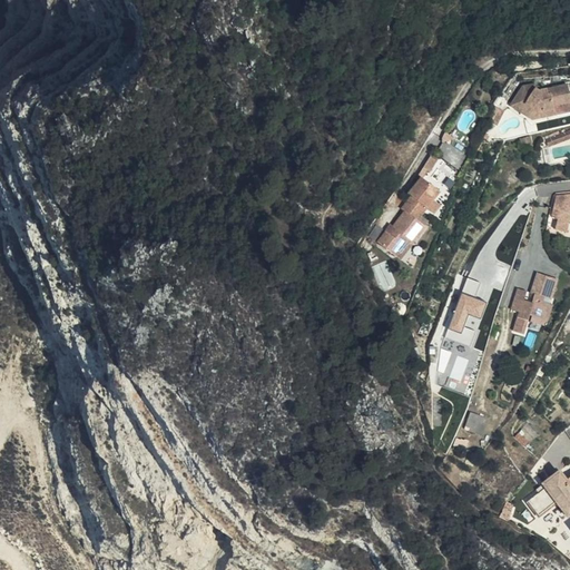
[(511,106),(530,117),(553,109),(553,106),(569,101),(569,98),(567,84),(542,88),(534,84),(524,85),(511,106)]
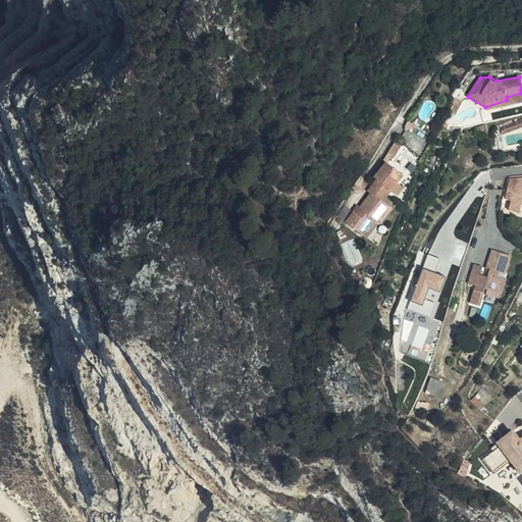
[(521,93),(507,97),(507,100),(508,106),(521,102),(521,93)]
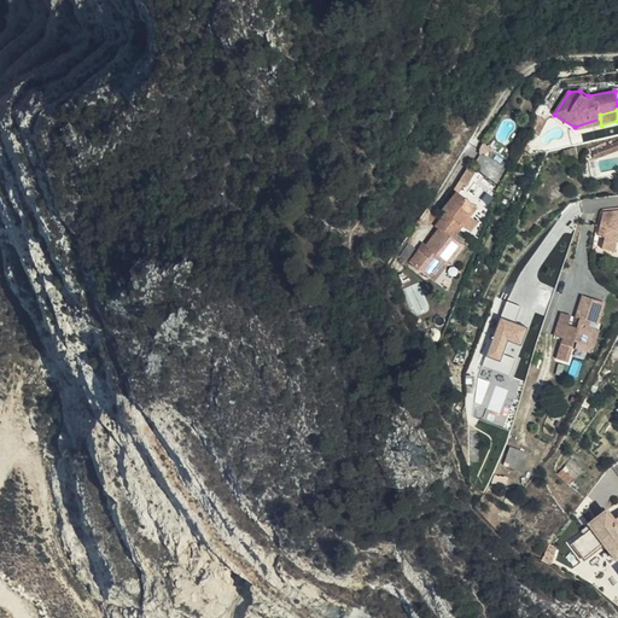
[(600,118),(575,127),(579,129),(601,126),(600,118)]
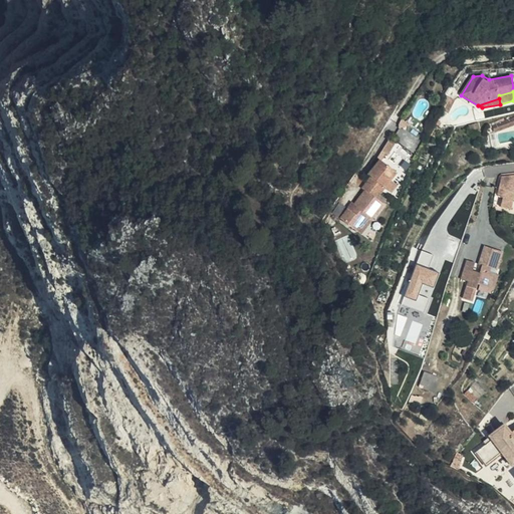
[(513,116),(494,125),(496,132),(513,123),(513,116)]
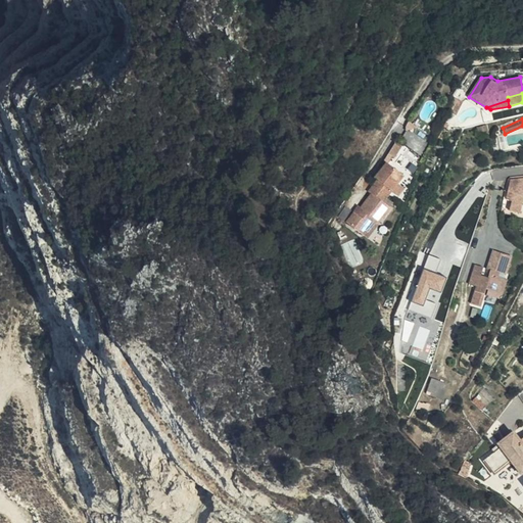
[(407,126),(408,129),(418,127),(410,121),(407,126)]
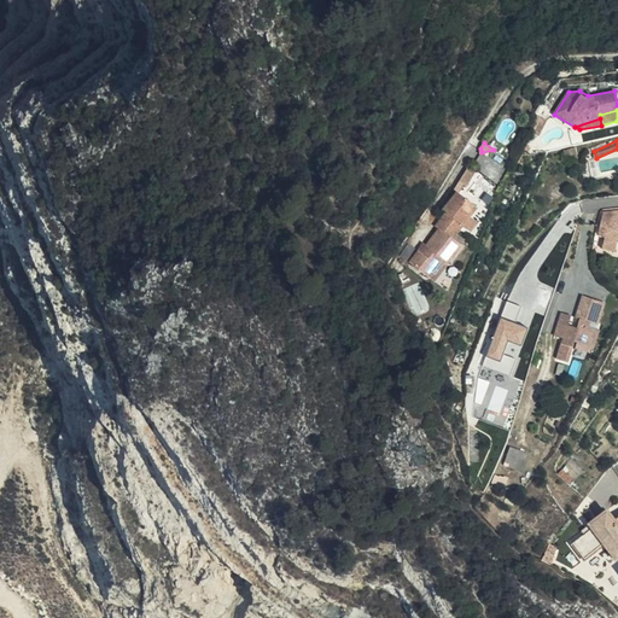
[(578,156),(576,146),(565,150),(567,159),(578,156)]
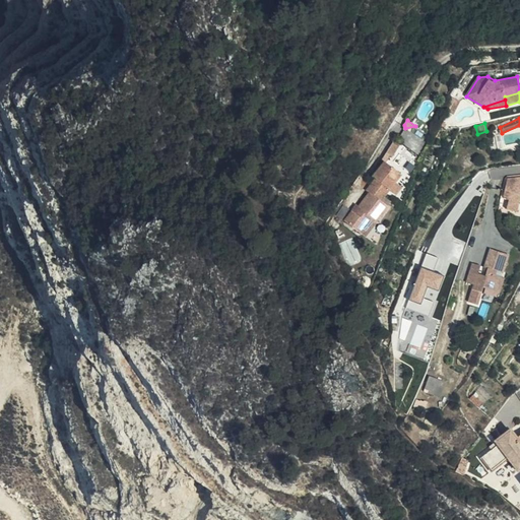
[(383,157),(388,161),(393,154),(395,155),(403,147),(404,143),(396,137),(383,157)]
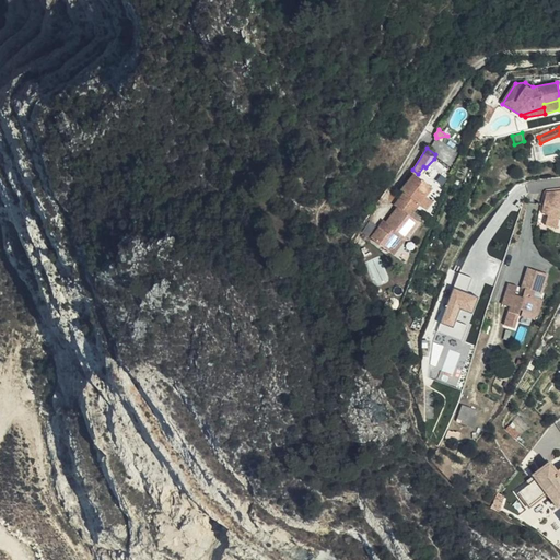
[(415,197),(410,202),(423,212),(434,185),(426,178),(418,187),(411,195),(415,197)]
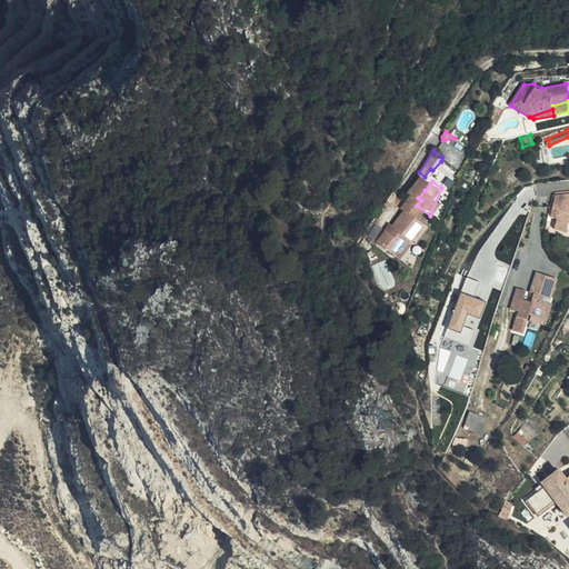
[(415,195),(418,198),(425,190),(421,187),(415,195)]
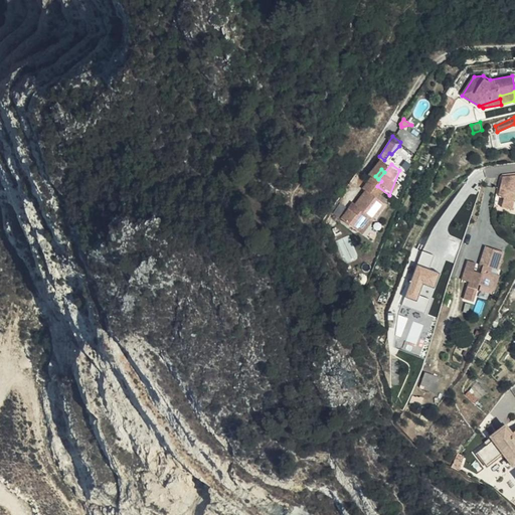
[(399,170),(389,195),(393,197),(396,193),(408,177),(399,170)]
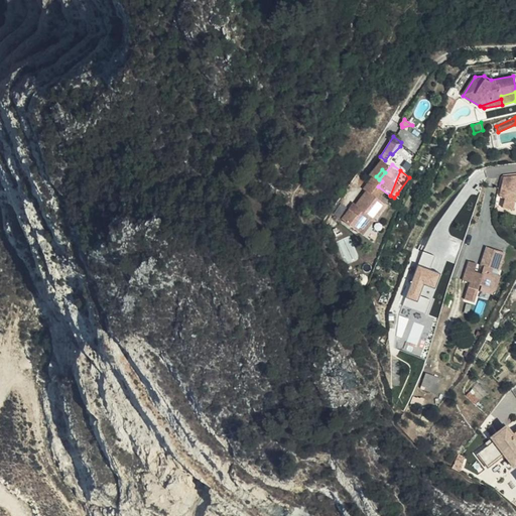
[(409,177),(397,194),(402,197),(414,181),(409,177)]
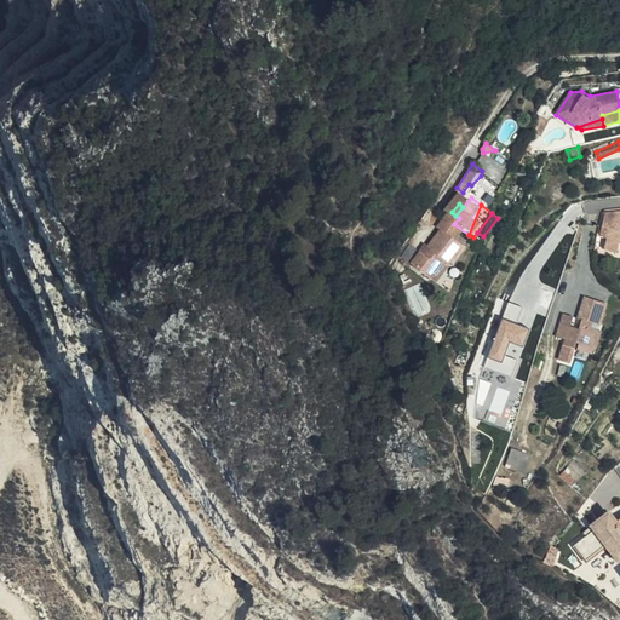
[(619,218),(609,219),(608,244),(610,245),(613,245),(610,256),(619,257),(619,218)]
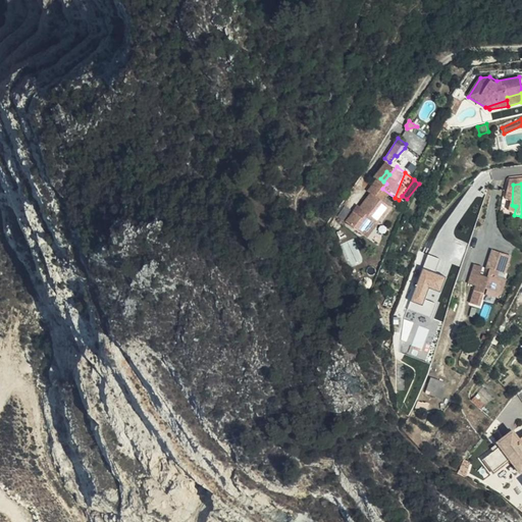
[(395,198),(382,189),(378,195),(380,197),(370,211),(368,210),(356,225),(373,239),(384,223),(385,224),(395,198)]
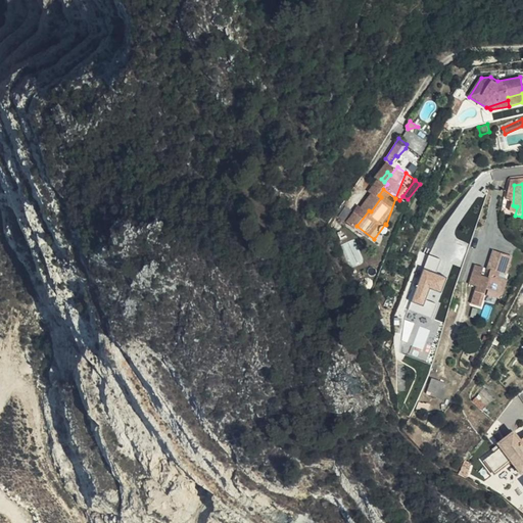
[(399,200),(395,198),(386,225),(390,228),(400,212),(394,206),(399,200)]
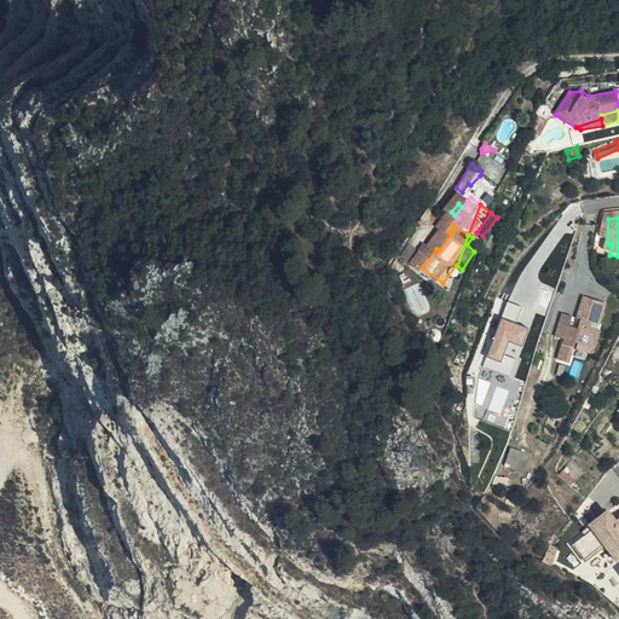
[(456,265),(443,283),(449,288),(457,266),(456,265)]
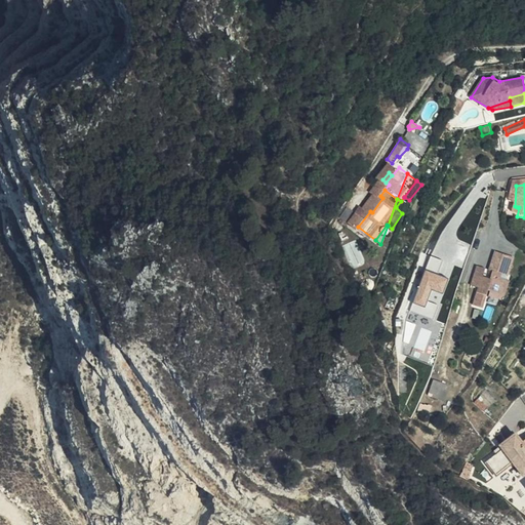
[(388,226),(380,244),(392,229),(388,226)]
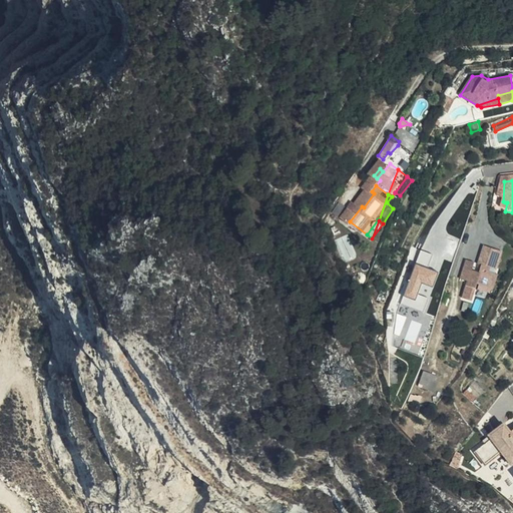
[(494,290),(499,276),(506,257),(487,249),(481,267),(484,268),(482,274),(475,273),(477,265),(468,263),(463,283),(471,285),(470,291),(467,303),(477,306),(480,293),(481,287),(494,290)]
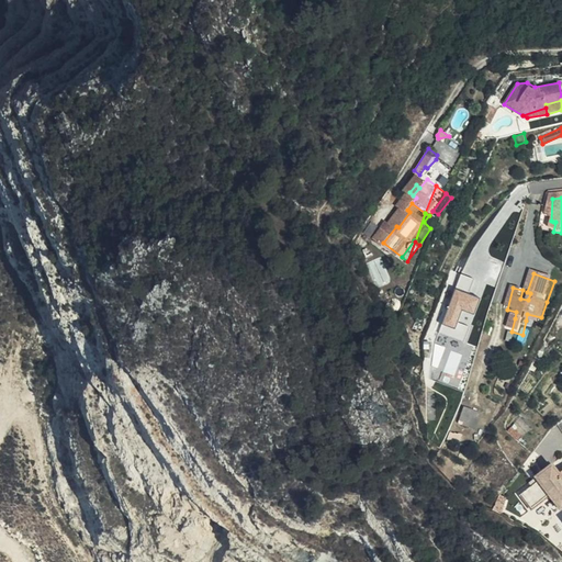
[(473,279),(463,274),(440,332),(465,341),(472,326),(459,321),(463,310),(475,314),(481,299),(468,293),(473,279)]
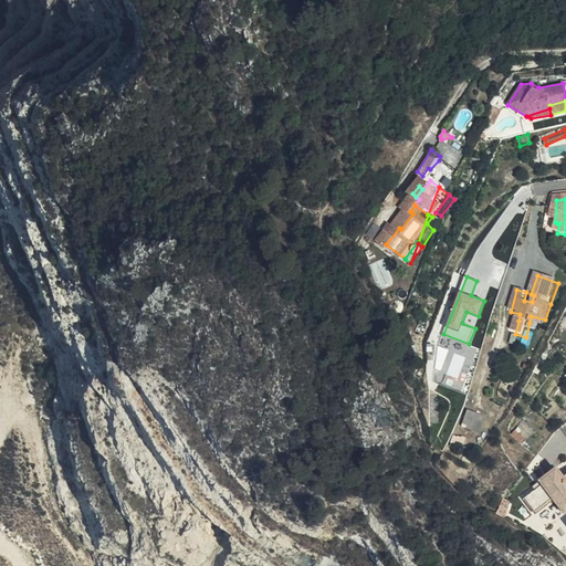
[(545,320),(542,327),(548,328),(555,305),(551,304),(545,320)]
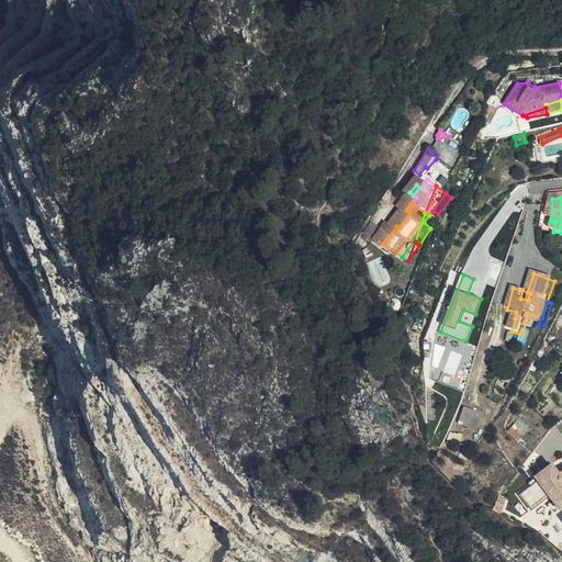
[(526,321),(538,325),(541,317),(527,314),(526,321)]
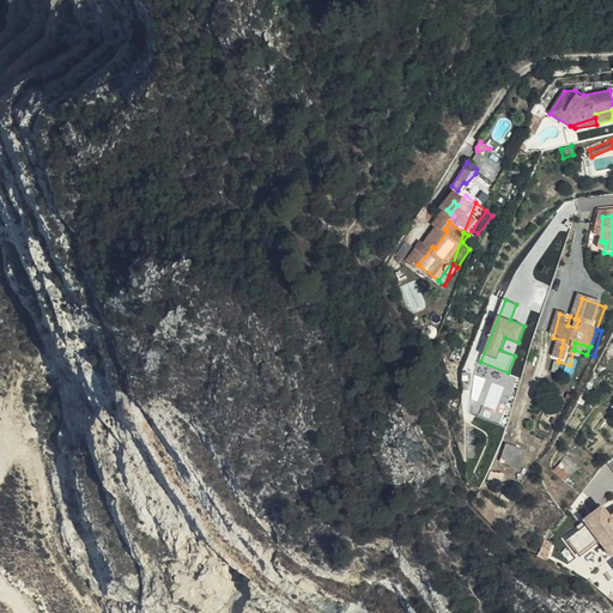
[(508,443),(502,460),(520,466),(526,449),(508,443)]
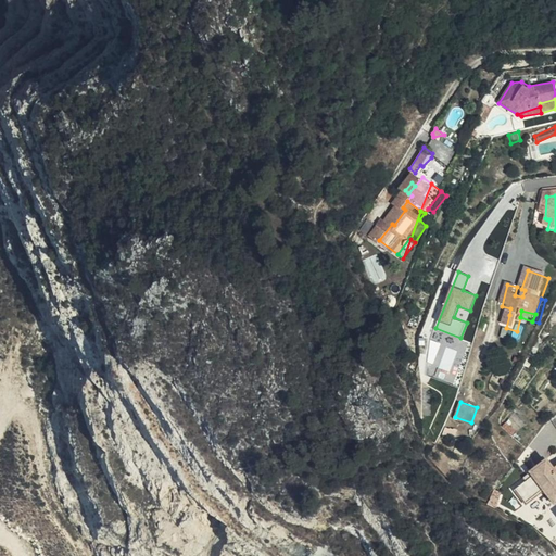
[(548,494),(551,497),(555,492),(555,472),(555,471),(555,469),(555,468),(550,462),(529,479),(532,483),(518,493),(530,508),(548,494)]
